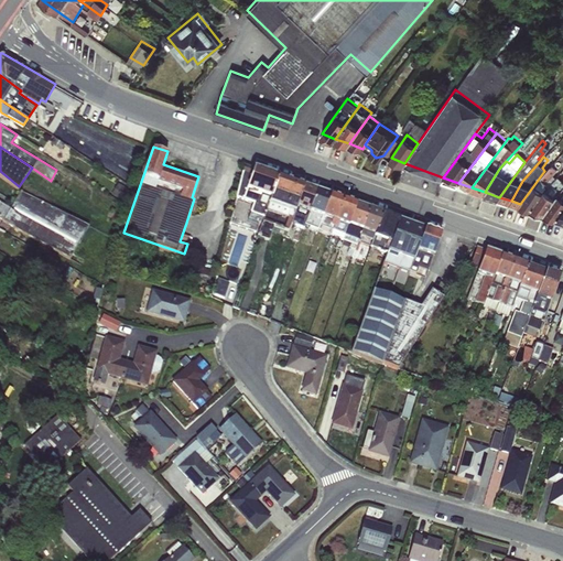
[(229,219),(260,228),(279,174),(245,162),(229,219)]
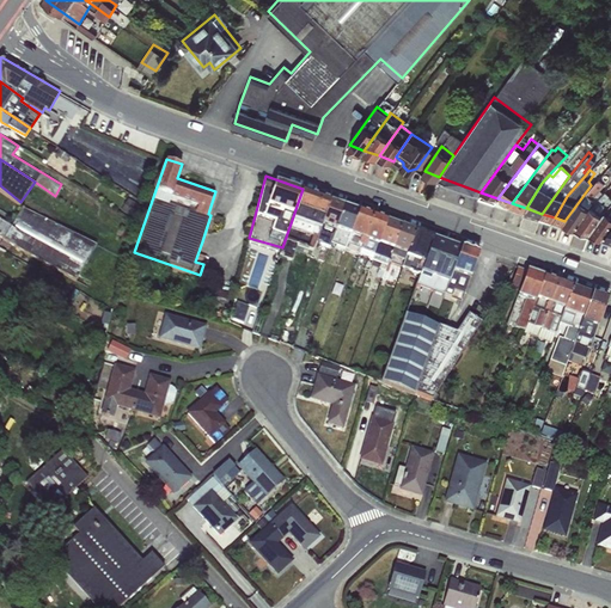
[(600,177),(591,185),(564,221),(576,226),(604,190),(602,186),(606,182),(600,177)]
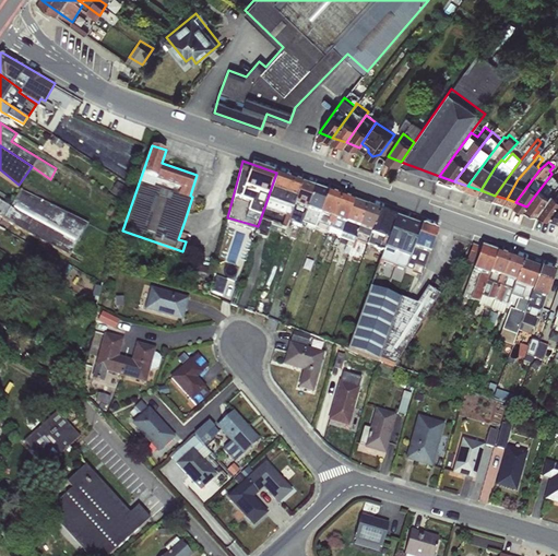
[(554,172),(551,174),(526,206),(539,211),(557,185),(557,174),(554,172)]
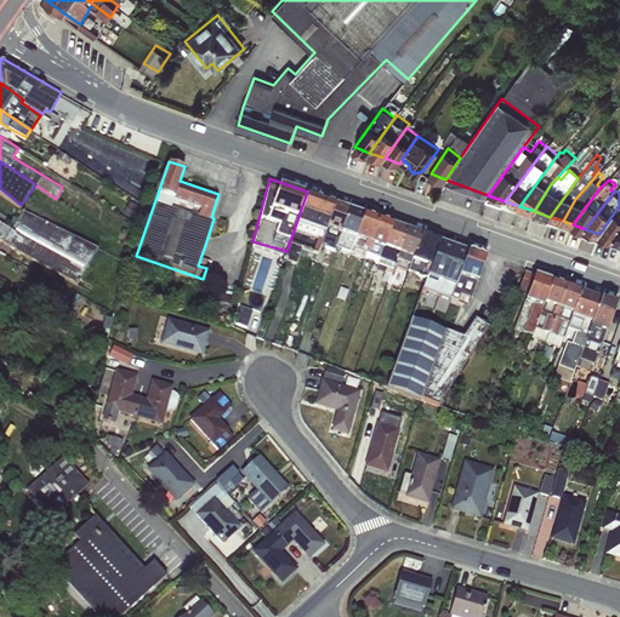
[(316,257),(320,245),(335,201),(307,192),(286,251),(285,258),(297,262),(300,252),(316,257)]
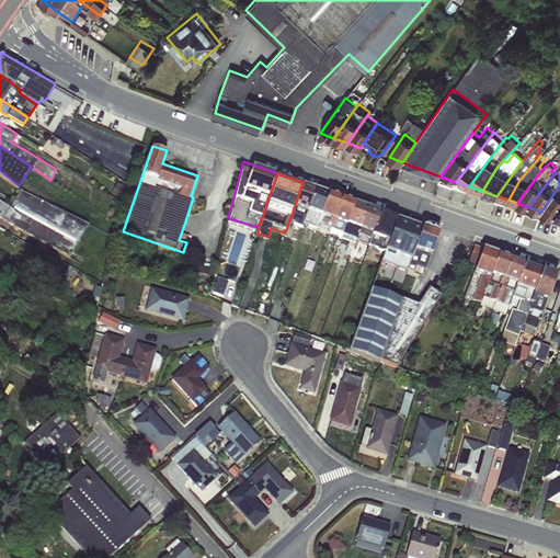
[(303,226),(304,223),(316,186),(303,182),(289,221),(303,226)]
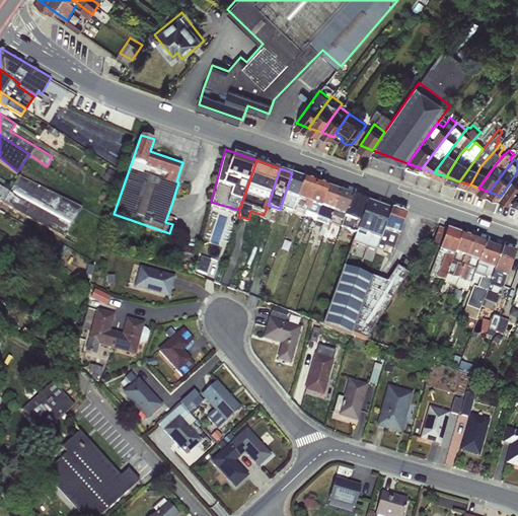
[(517,171),(501,196),(513,200),(517,193),(517,171)]
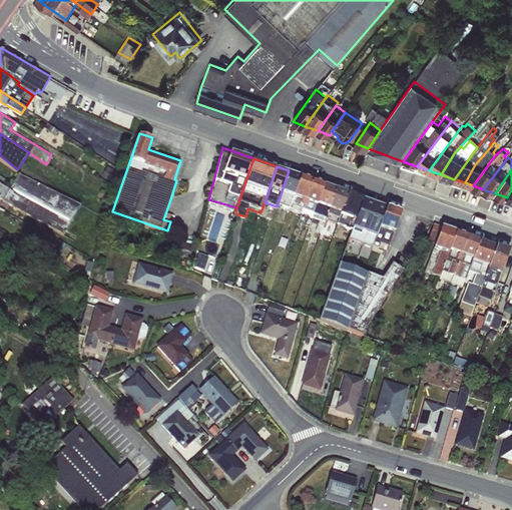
[(278,203),(289,207),(301,174),(289,170),(278,203)]
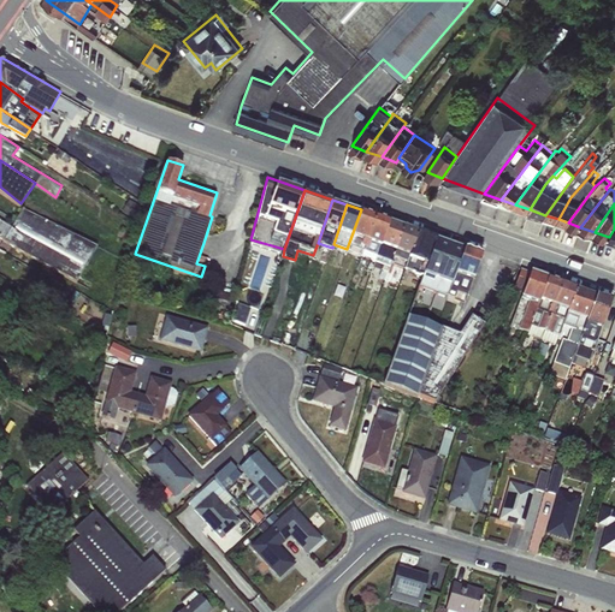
[(11,225),(0,218),(0,236),(77,280),(98,244),(96,243),(23,206),(11,225)]
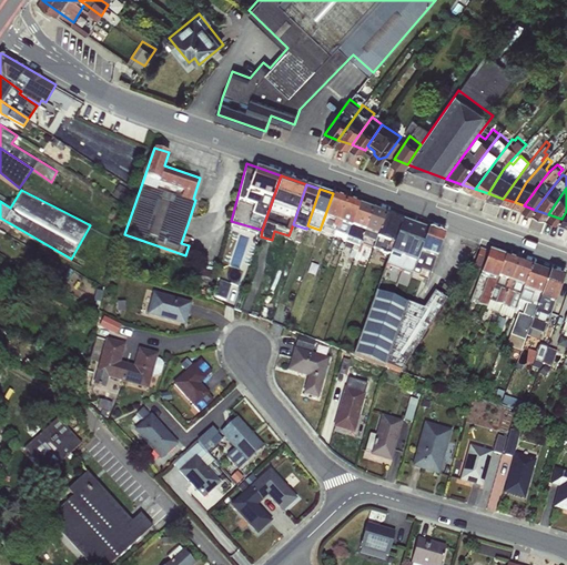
[(320,230),(333,234),(346,198),(333,193),(320,230)]
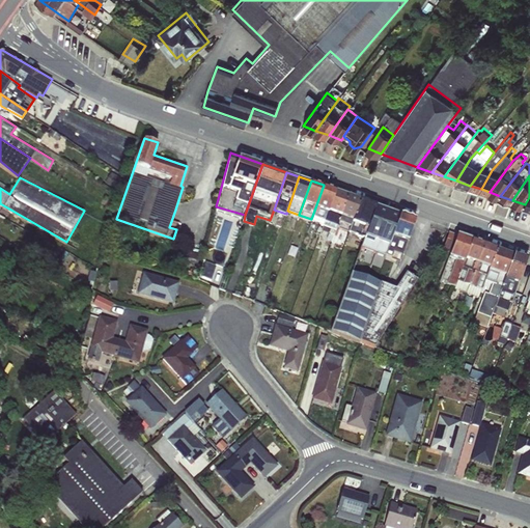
[(323,227),(324,224),(335,190),(324,185),(311,219),(309,223),(323,227)]
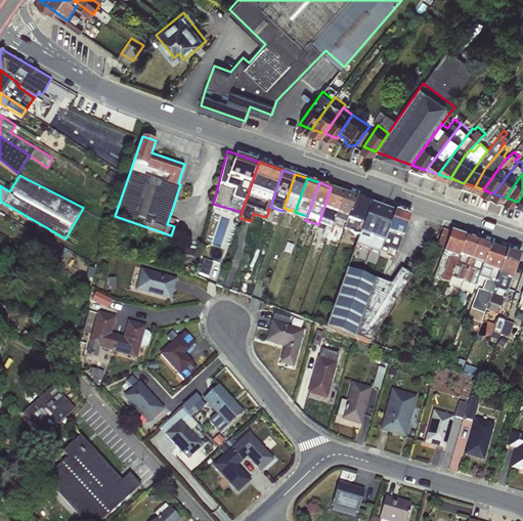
[(328,235),(334,219),(344,191),(331,187),(319,221),(327,223),(322,233),(328,235)]
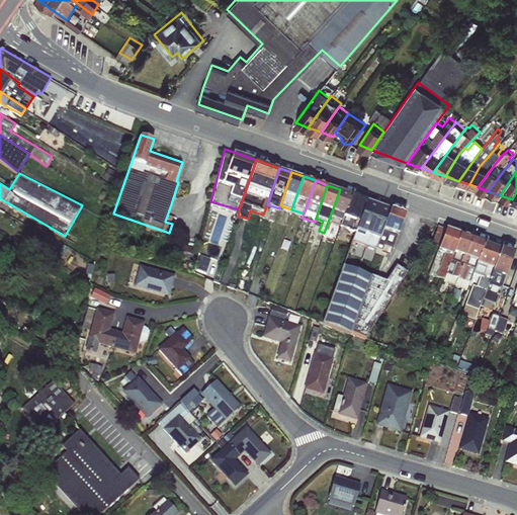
[(330,217),(340,221),(352,193),(340,189),(330,217)]
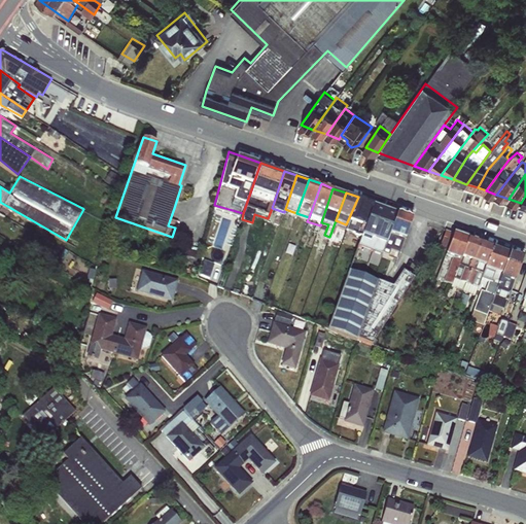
[(345,229),(361,234),(364,224),(373,202),(358,197),(346,224),(345,229)]
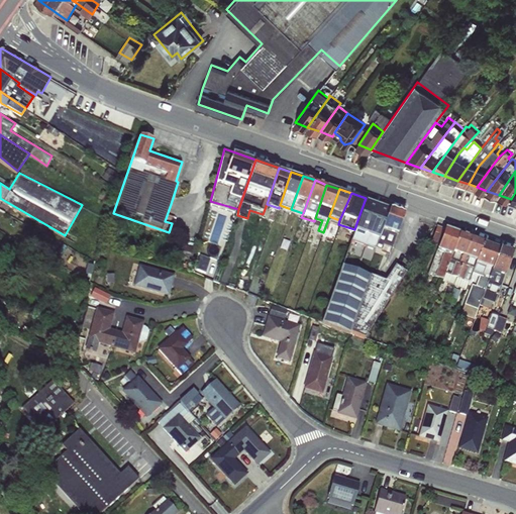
[(366,198),(357,220),(382,228),(389,207),(366,198)]
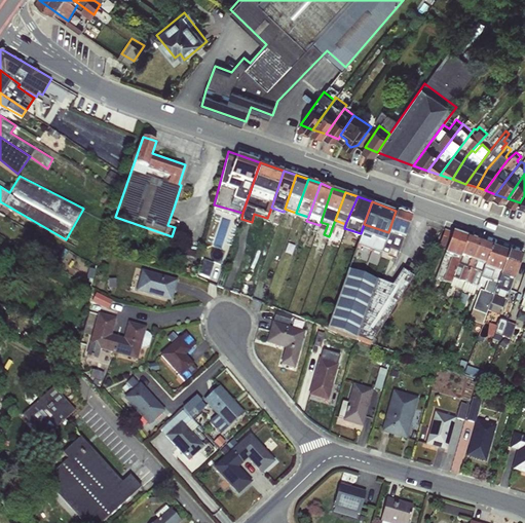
[(412,216),(396,211),(388,232),(383,248),(387,250),(385,254),(398,257),(412,216)]
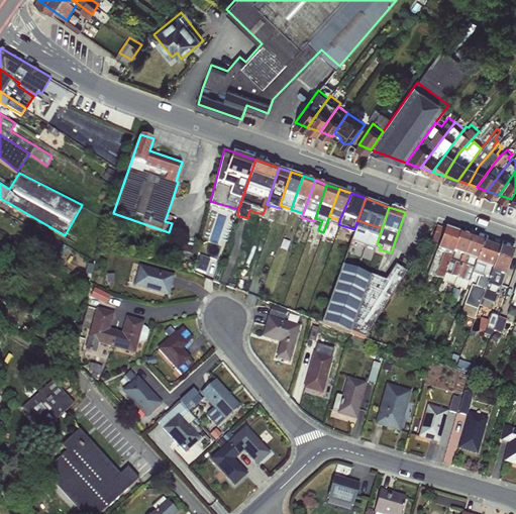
[(321,320),(349,331),(372,274),(368,272),(377,243),(382,228),(357,220),(354,229),(321,320)]
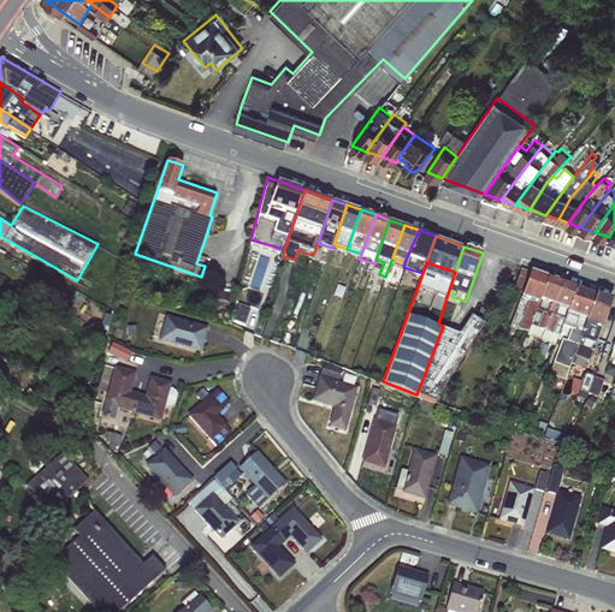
[(527,331),(530,326),(548,277),(521,267),(514,286),(524,289),(510,324),(527,331)]
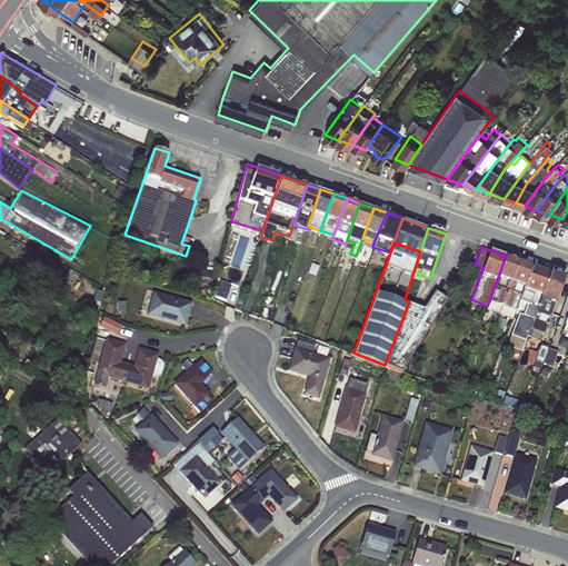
[(519,260),(506,256),(489,301),(497,305),(495,310),(500,313),(519,260)]
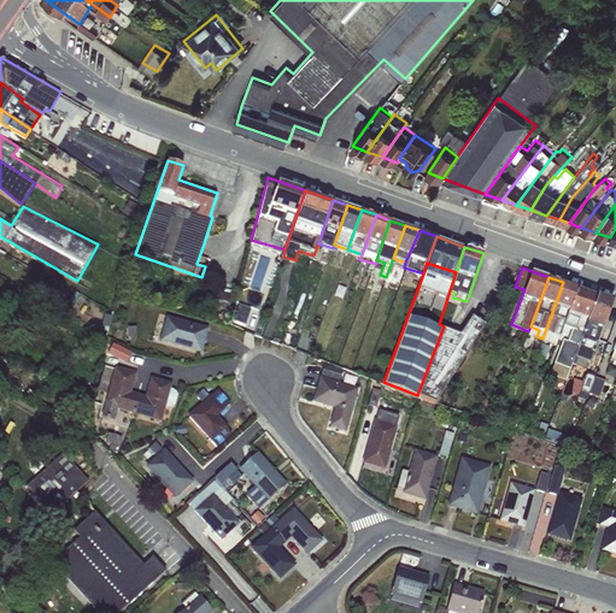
[(578,287),(563,282),(543,339),(556,343),(564,324),(578,287)]
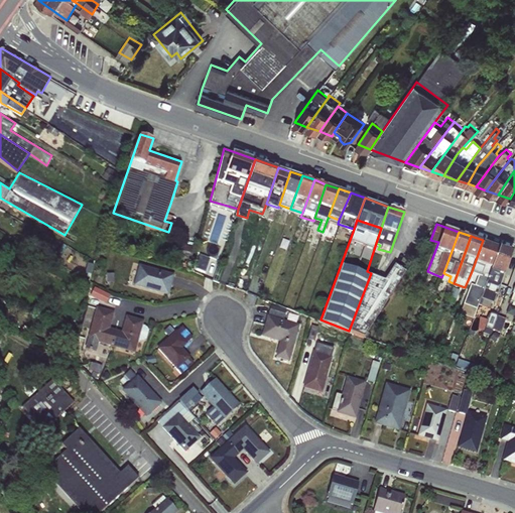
[(499,245),(483,240),(472,271),(479,274),(475,284),(470,283),(461,311),(473,316),(481,298),(499,245)]
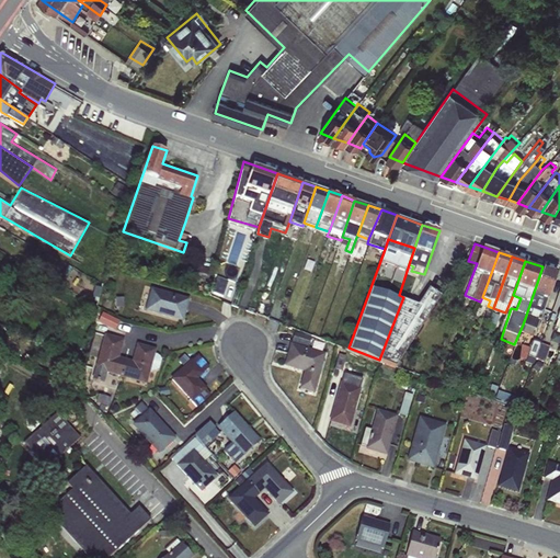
[(558,272),(543,266),(523,325),(538,328),(558,272)]
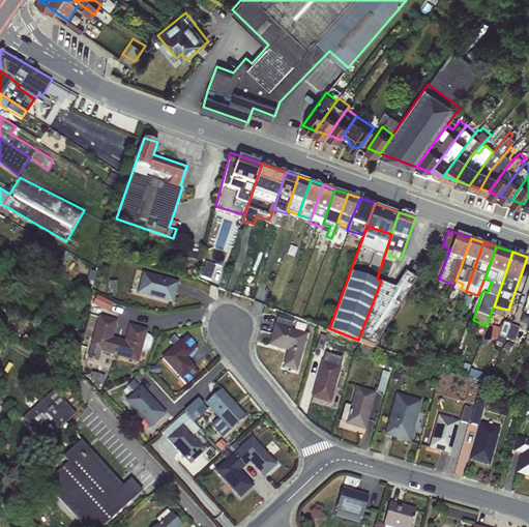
[(145,267),(139,289),(175,299),(181,279),(145,267)]
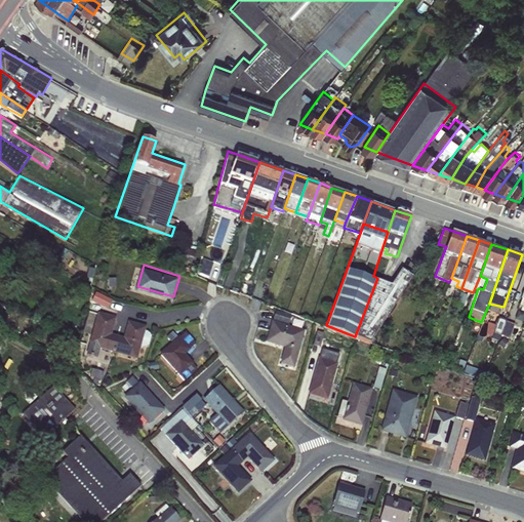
[(392,282),(377,278),(355,336),(370,343),(413,274),(402,267),(392,282)]
